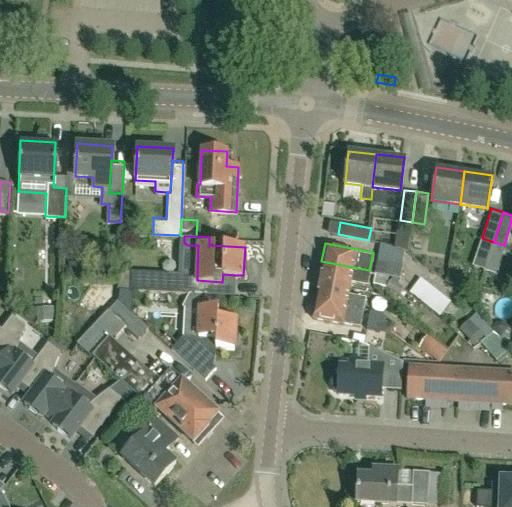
[(350,280),(367,283),(369,270),(321,261),(318,279),(349,285),(350,280)]
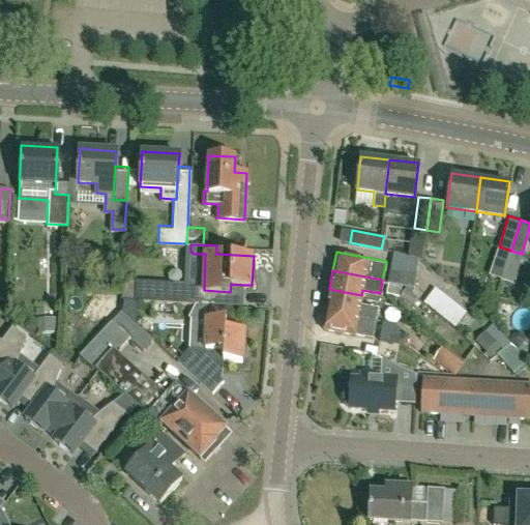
[(385,292),(400,294),(402,286),(414,288),(417,276),(389,271),(385,292)]
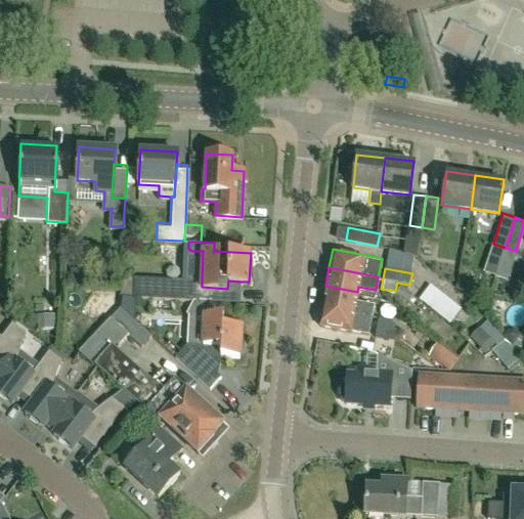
[(135,295),(194,298),(210,299),(239,301),(241,282),(228,280),(227,289),(202,287),(202,279),(136,277),(135,292),(135,295)]
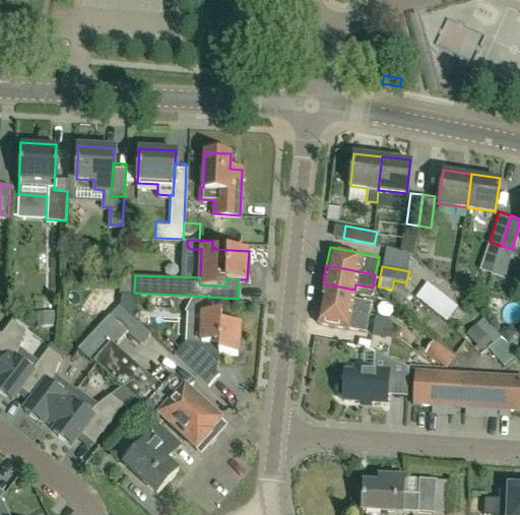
[(427,277),(415,292),(446,316),(458,301),(427,277)]
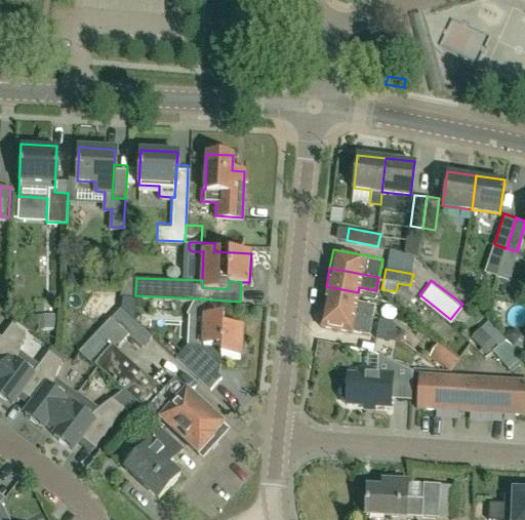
[(356,300),(358,292),(326,286),(323,305),(372,314),(374,304),(356,300)]
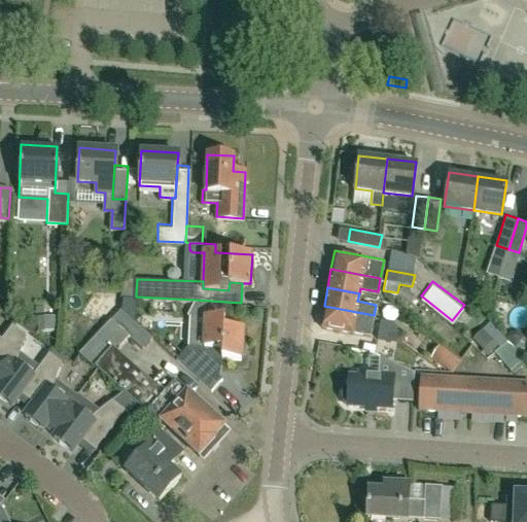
[(210,316),(211,301),(196,300),(188,315),(206,316),(203,347),(188,345),(177,358),(211,390),(222,379),(221,377),(222,357),(240,359),(243,326),(224,325),(225,317),(210,316)]
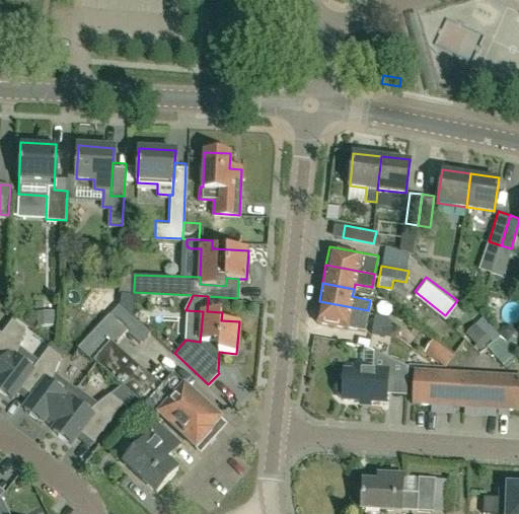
[(364,328),(368,310),(319,301),(315,319),(364,328)]
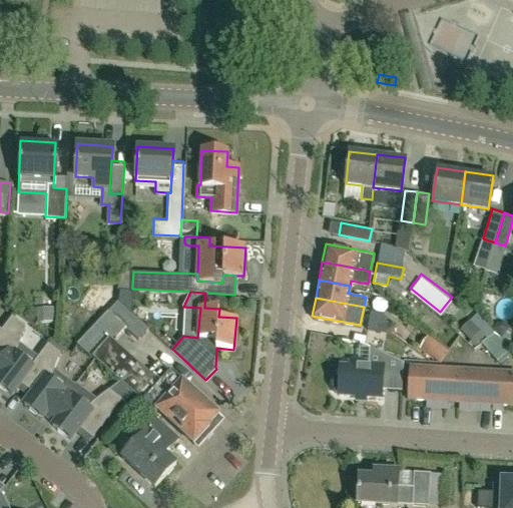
[(112,340),(124,326),(138,338),(148,327),(131,312),(118,300),(95,324),(94,323),(76,342),(93,357),(119,380),(131,391),(155,411),(156,410),(193,443),(217,415),(158,362),(149,372),(112,340)]
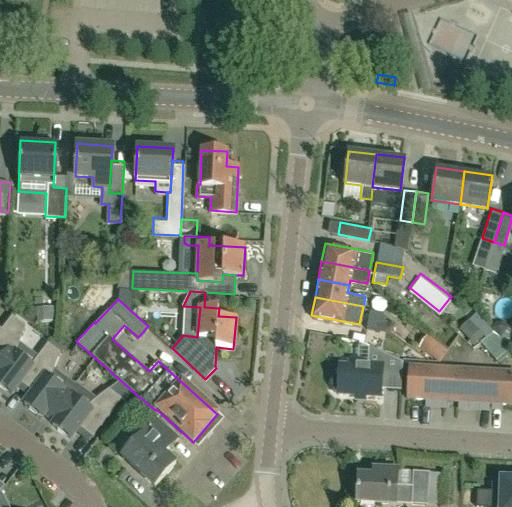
[(370,308),(367,327),(386,331),(388,320),(383,319),(384,311),(370,308)]
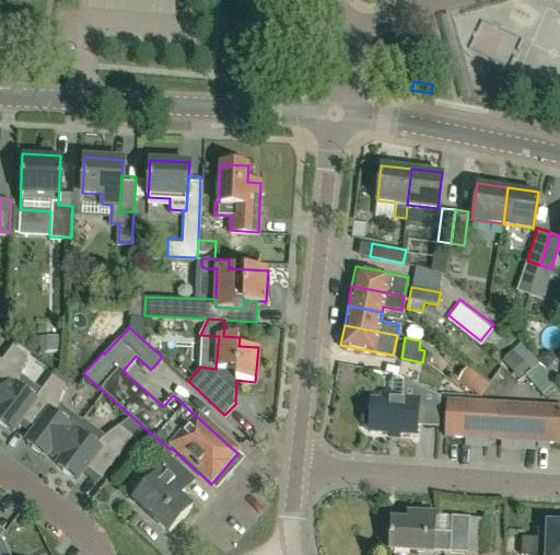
[(516,373),(538,357),(523,337),(501,353),(516,373)]
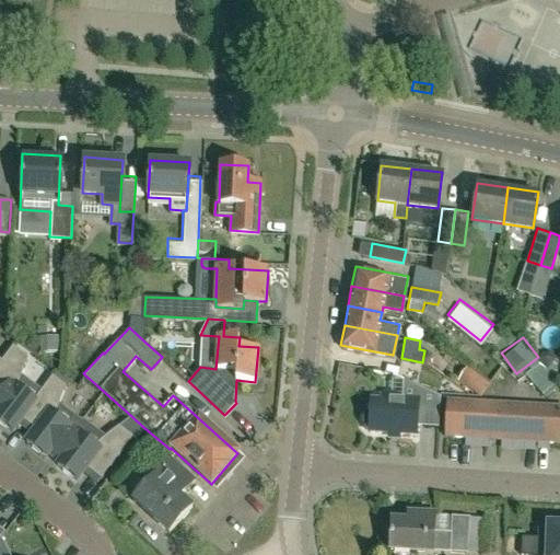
[(0,418),(12,428),(22,416),(36,397),(16,383),(27,355),(12,344),(1,358),(0,360),(0,418)]
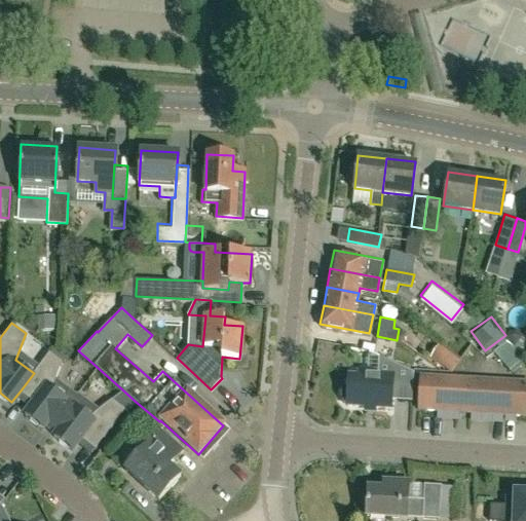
[(512,368),(524,358),(505,336),(493,346),(512,368)]
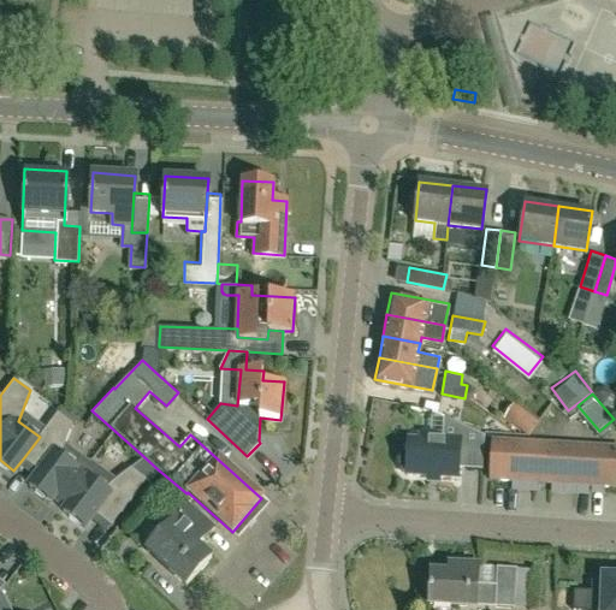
[(456,474),(456,466),(458,443),(483,444),(483,433),(457,421),(431,409),(430,433),(426,433),(426,434),(422,437),(407,437),(406,450),(402,450),(398,454),(398,466),(401,468),(404,469),(404,472),(456,474)]
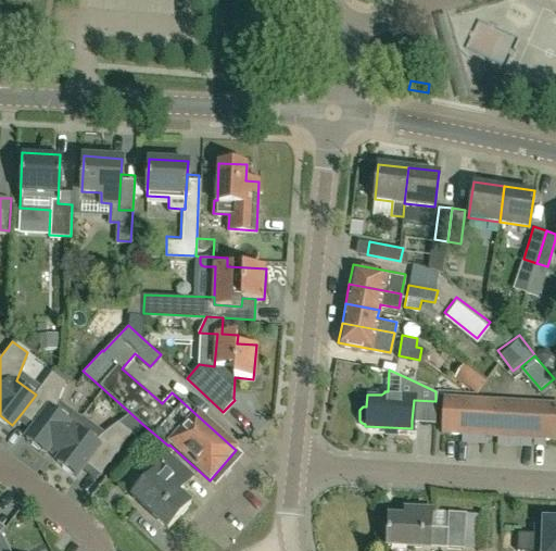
[(36,395),(22,413),(35,423),(26,435),(46,450),(49,447),(54,450),(74,424),(54,409),(65,382),(52,371),(36,395)]
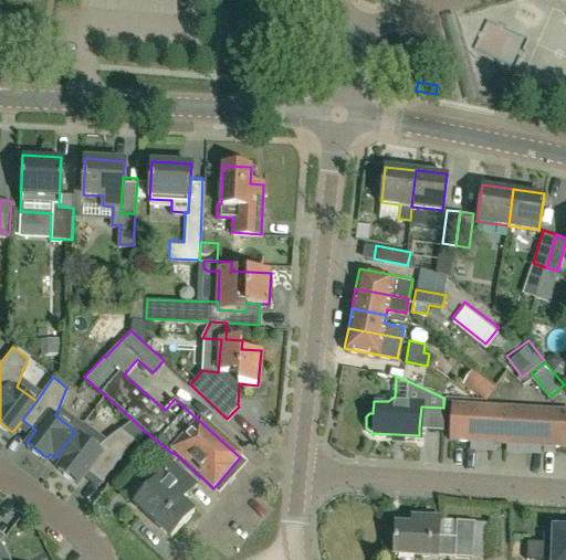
[(565,409),(451,402),(450,437),(565,443),(565,409)]
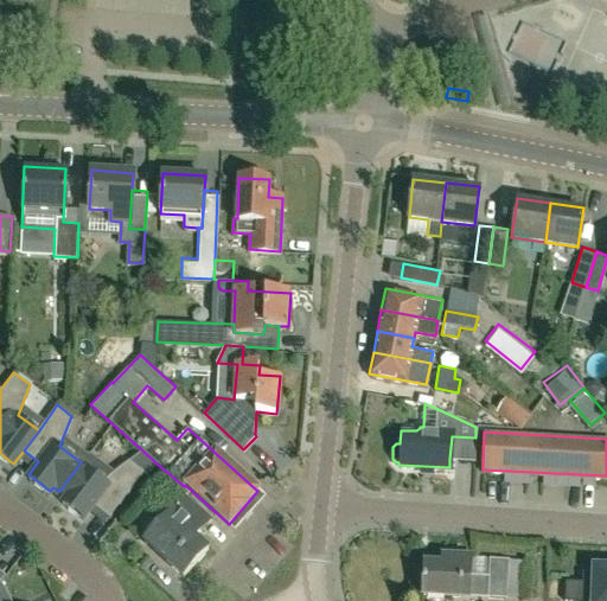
[(155,462),(141,449),(103,479),(81,462),(59,491),(65,496),(62,500),(83,517),(94,503),(109,515),(144,470),(147,473),(155,462)]
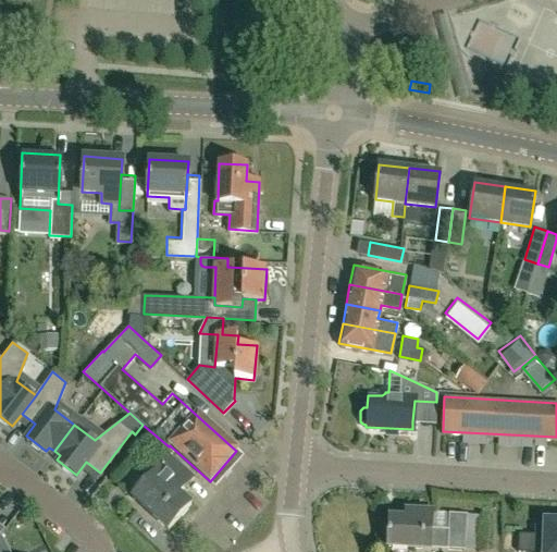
[(178,490),(193,476),(169,454),(132,495),(168,528),(192,502),(178,490)]
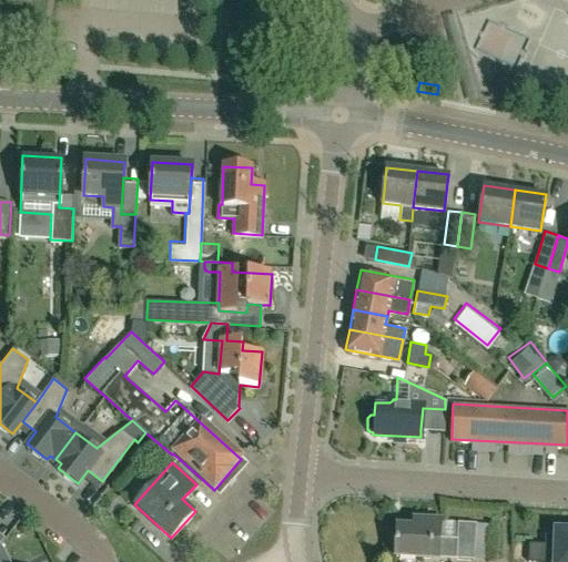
[(396,524),(396,527),(393,527),(388,529),(388,539),(392,542),(395,542),(395,554),(438,558),(438,555),(455,557),(472,558),(473,539),(488,540),(489,522),(457,520),(457,521),(456,538),(439,537),(440,520),(413,518),(413,525),(396,524)]
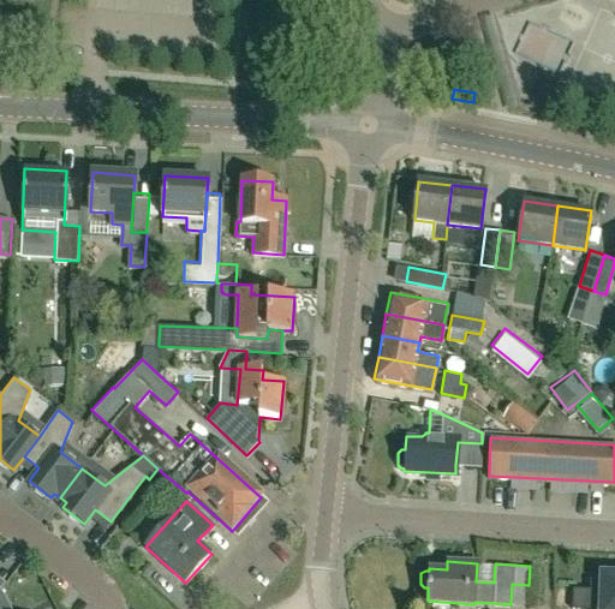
[(572,607),(601,608),(599,608),(614,608),(614,573),(602,573),(602,578),(590,578),(590,587),(573,586),(572,607)]
